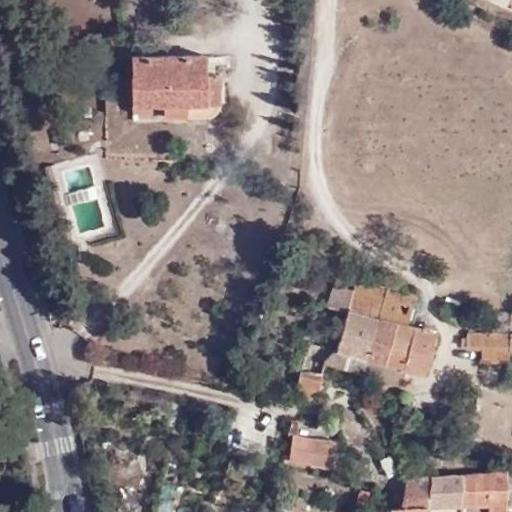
[(200,105),(200,75),(201,56),(128,56),(126,103),(157,104),(183,104),(200,105)]
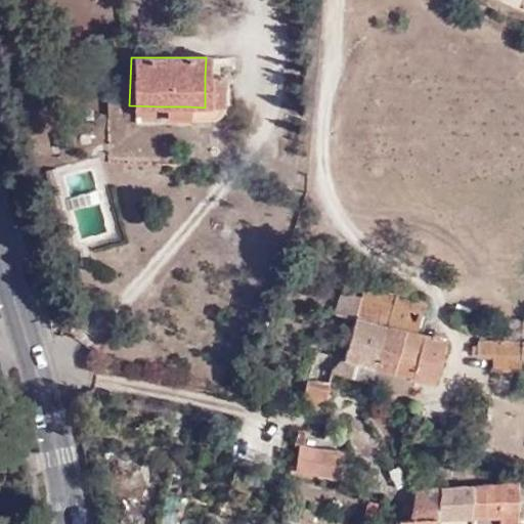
[(220,77),(205,77),(205,107),(220,106),(220,77)]
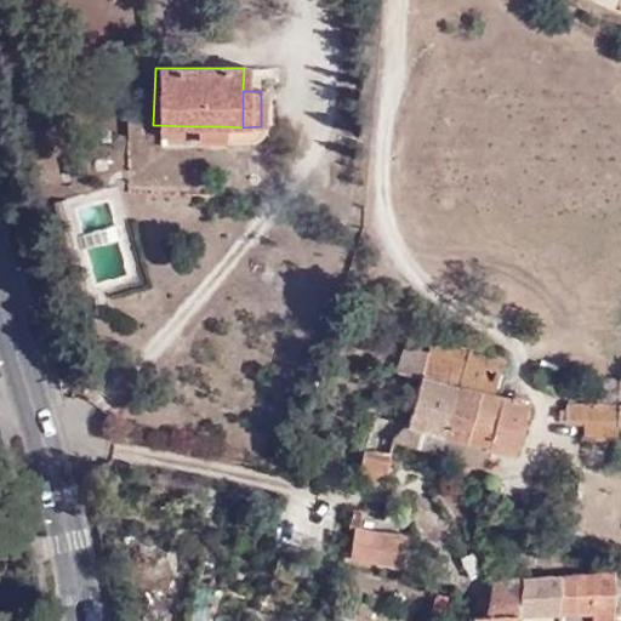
[(191,126),(153,125),(154,135),(192,136),(191,126)]
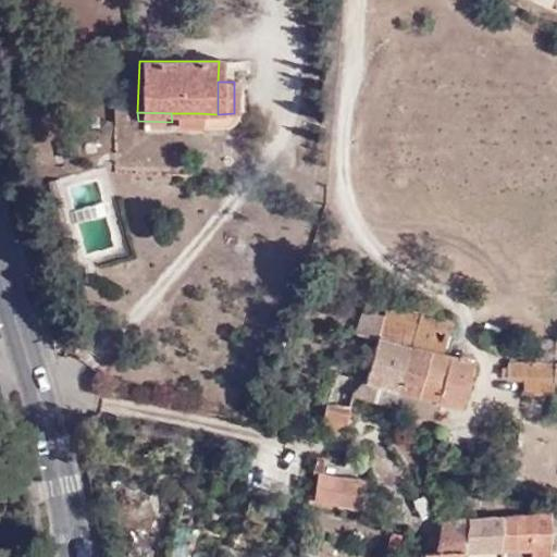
[(172,126),(199,127),(199,113),(171,113),(172,122),(172,126)]
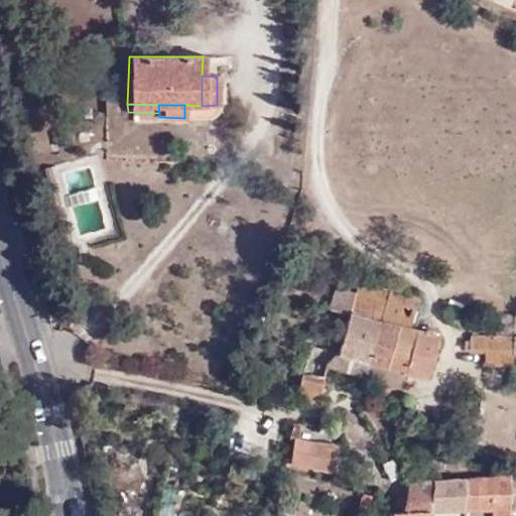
[(203,117),(202,106),(184,105),(184,118),(203,117)]
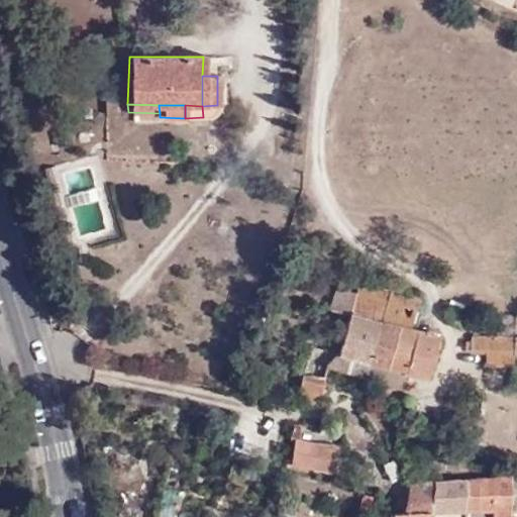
[(73,250),(62,253),(65,268),(77,265),(73,250)]
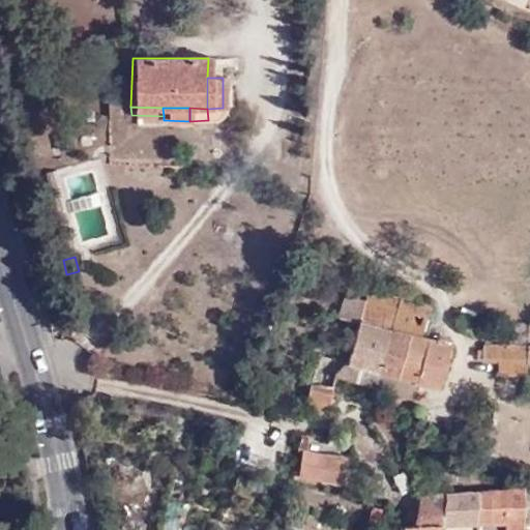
[(396,310),(400,297),(371,289),(367,302),(396,310)]
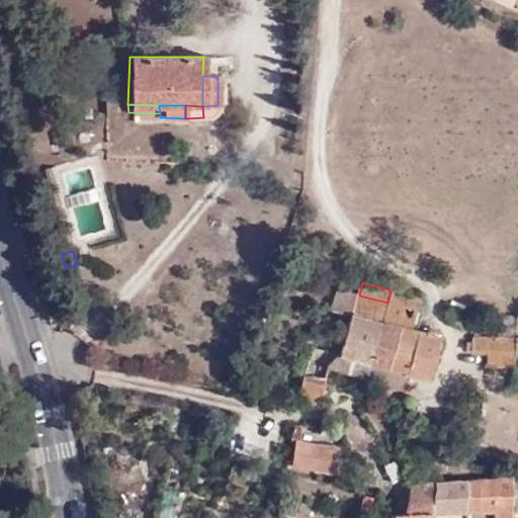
[(371,381),(387,303),(359,295),(341,289),(334,309),(355,315),(343,357),(330,367),(308,363),(301,405),(318,408),(319,400),(326,398),(331,370),(371,381)]
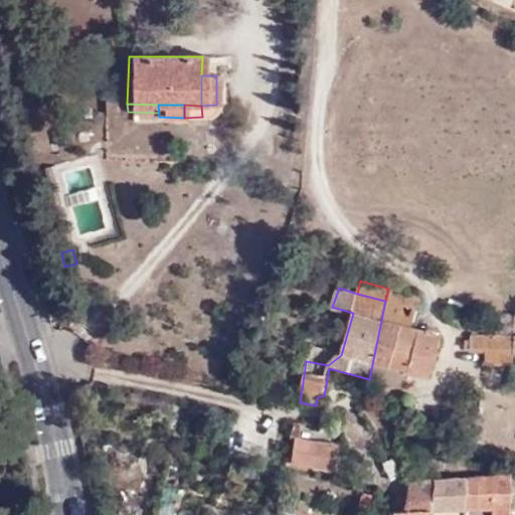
[(418,297),(388,289),(385,301),(369,379),(404,389),(409,375),(430,379),(443,338),(412,329),(418,297)]
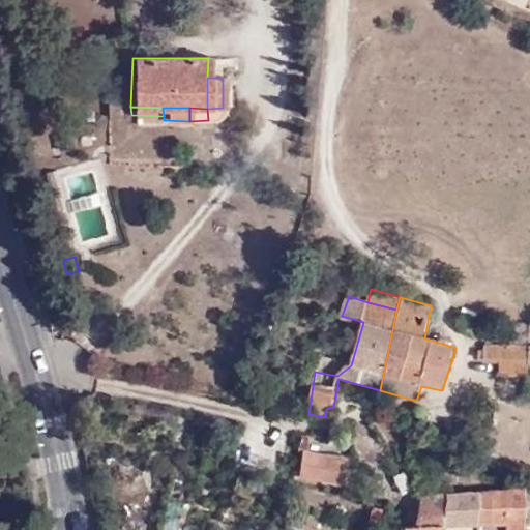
[(529,374),(529,346),(486,344),(486,362),(499,363),(500,377),(529,377),(529,374)]
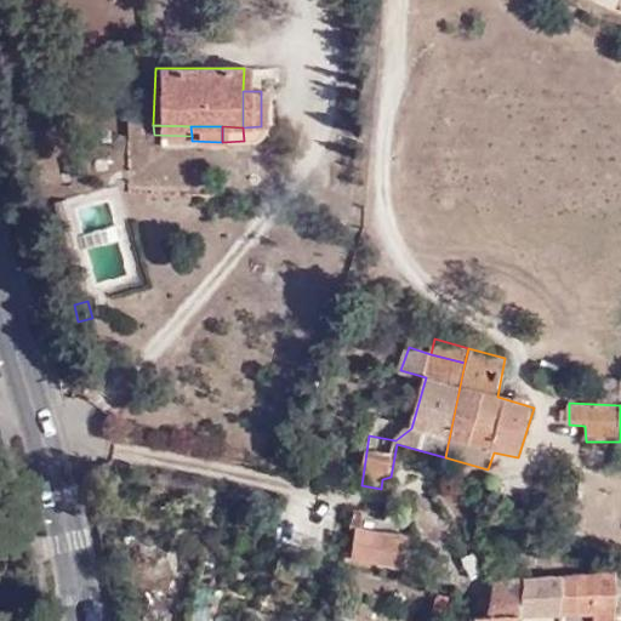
[(379,558),(381,531),(357,525),(352,553),(379,558)]
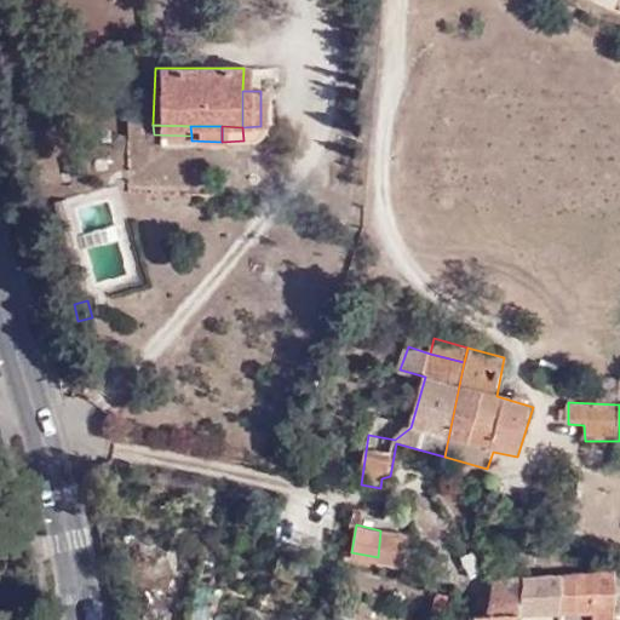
[(411,535),(380,530),(378,557),(406,562),(411,535)]
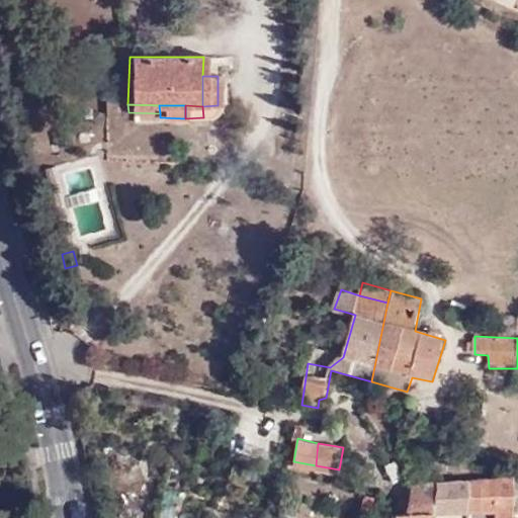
[(463,480),(462,517),(511,517),(511,508),(512,478),(463,480)]
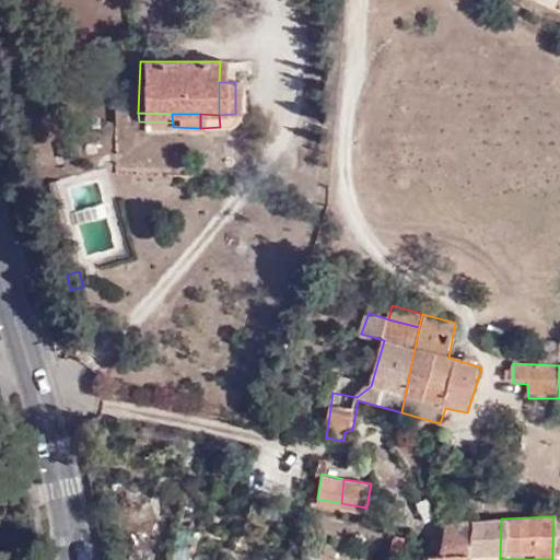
[(428,537),(426,553),(423,559),(500,559),(501,518),(498,518),(440,521),(439,536),(428,537)]
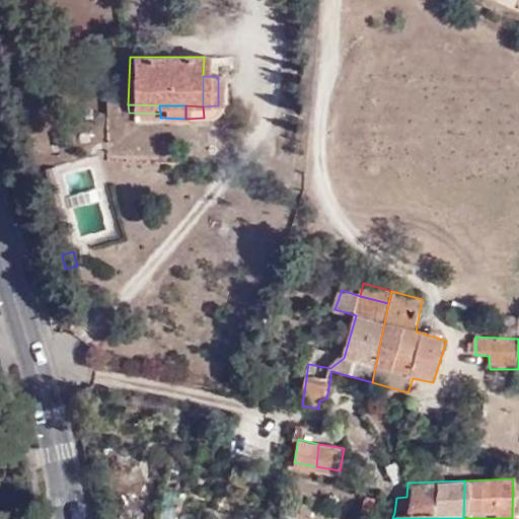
All buildings are outlined.
